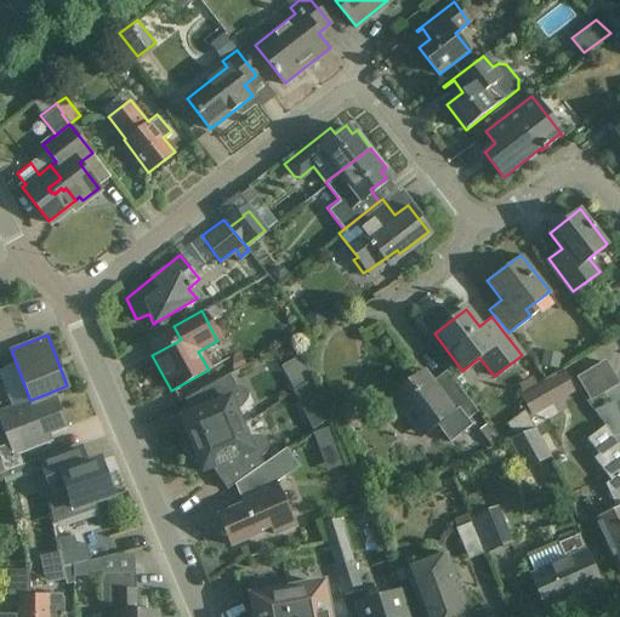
[(278,364),(310,423),(328,413),(296,354),(278,364)]
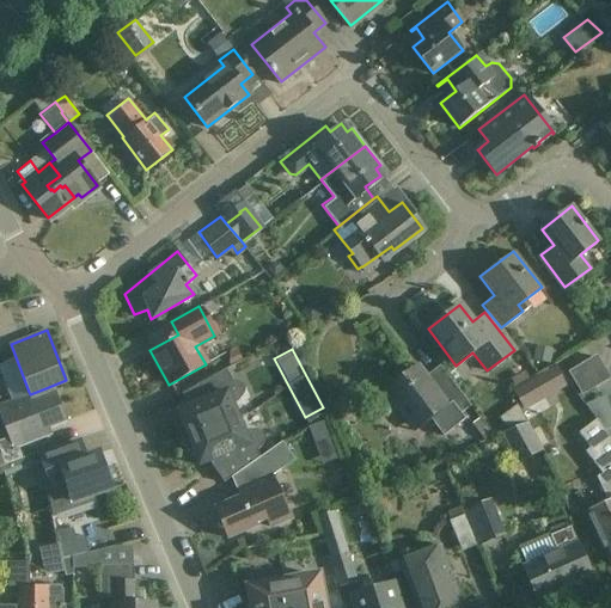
[(581,361),(567,369),(581,392),(596,384),(581,361)]
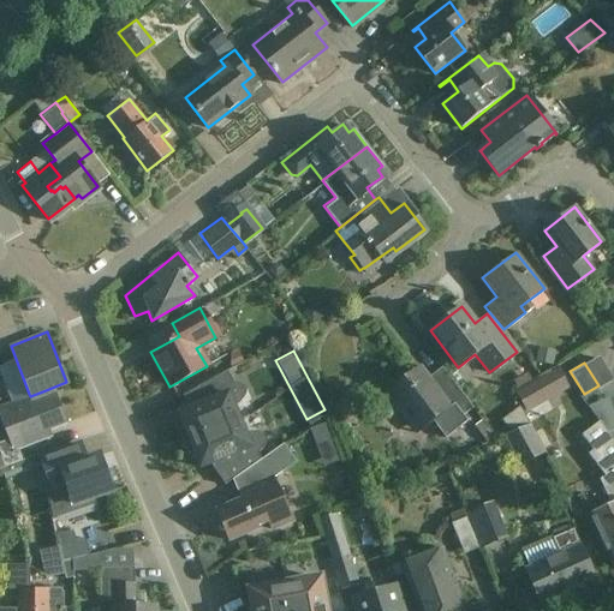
[(428,376),(419,364),(385,390),(416,430),(431,418),(445,436),(468,418),(463,412),(472,406),(441,365),(428,376)]
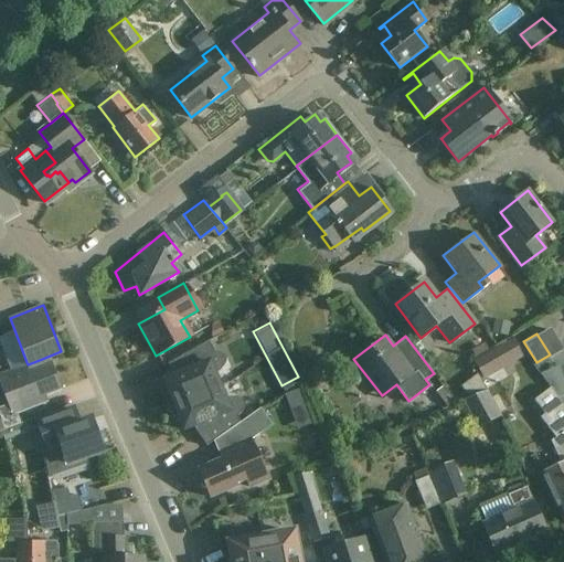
[(510,359),(520,353),(511,337),(491,348),(498,359),(508,353),(510,359)]
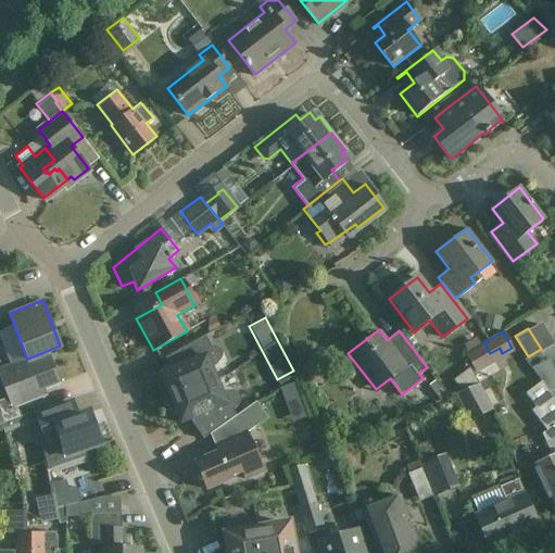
[(163,396),(164,400),(215,378),(211,367),(213,365),(215,364),(217,362),(219,360),(221,357),(222,355),(222,353),(222,351),(221,349),(217,347),(214,346),(211,346),(204,335),(177,350),(181,359),(176,364),(177,366),(161,374),(163,381),(163,386),(162,390),(163,396)]
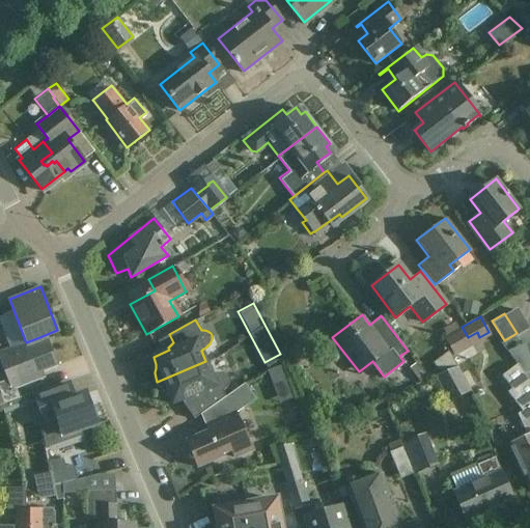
[(25,340),(0,350),(0,362),(10,389),(16,387),(24,384),(38,378),(36,372),(56,365),(46,339),(42,341),(39,337),(26,342),(25,340)]
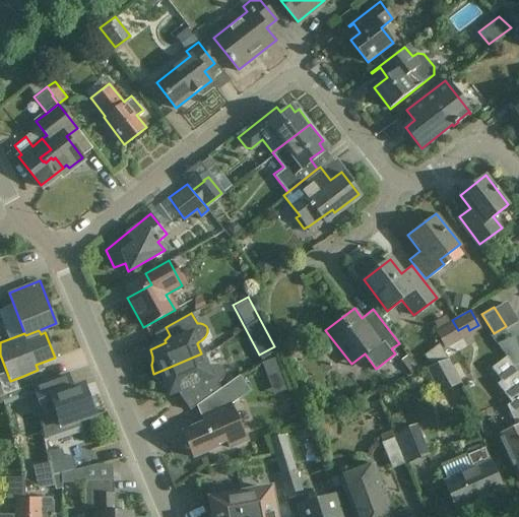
[(206,366),(201,353),(153,374),(156,378),(158,382),(163,385),(167,388),(169,394),(180,390),(184,395),(182,397),(189,409),(203,399),(220,387),(217,382),(220,380),(221,378),(222,377),(224,374),(224,371),(224,369),(222,367),(221,366),(219,365),(213,364),(209,365),(206,366)]
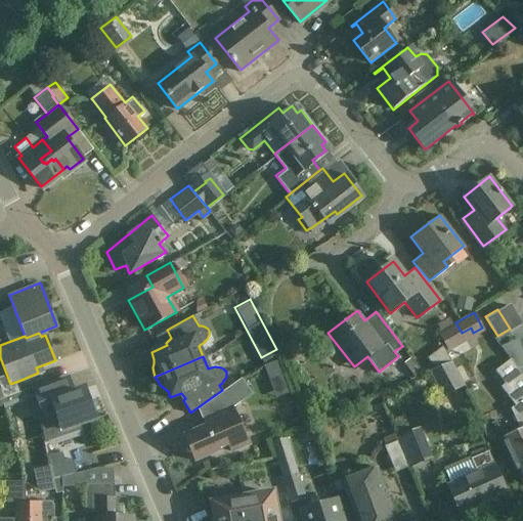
[(522,375),(509,356),(495,368),(506,381),(500,385),(515,402),(510,405),(520,430),(503,438),(522,483),(522,375)]
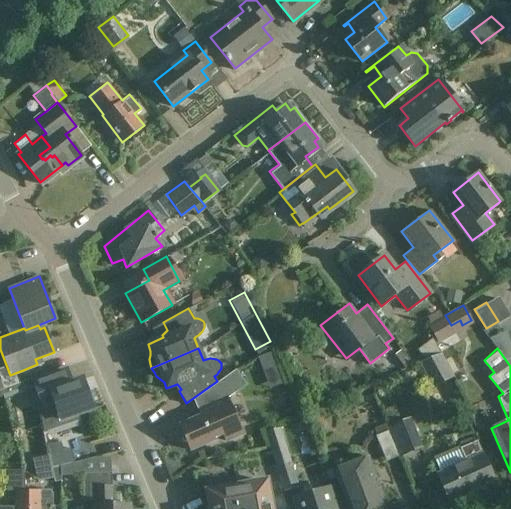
[(268,383),(278,379),(267,350),(257,354),(268,383)]
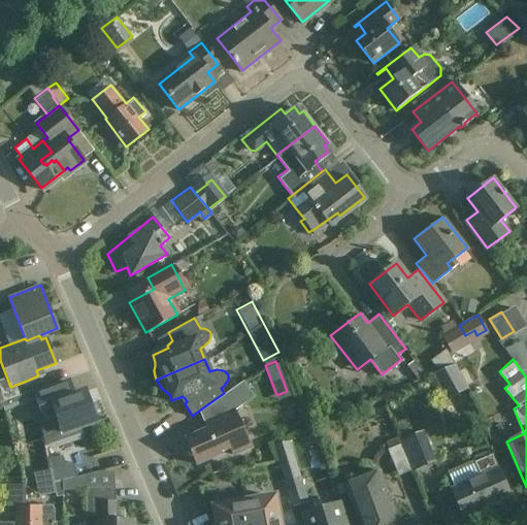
[(467,386),(455,363),(434,374),(447,398),(467,386)]
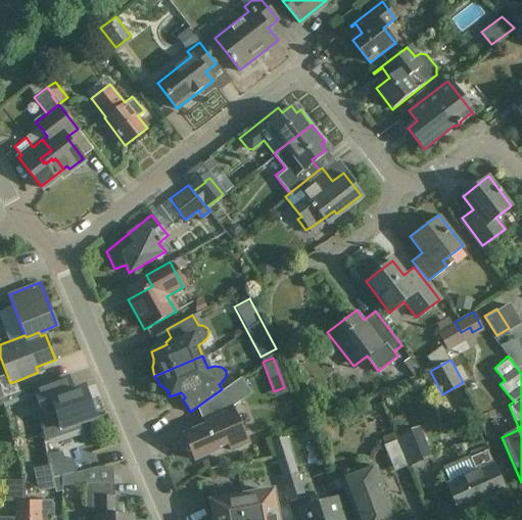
[(222,389),(204,402),(212,414),(203,421),(205,424),(184,434),(187,441),(185,445),(186,450),(191,452),(194,459),(220,447),(219,447),(228,443),(230,448),(247,441),(232,406),(251,392),(240,376),(222,389)]
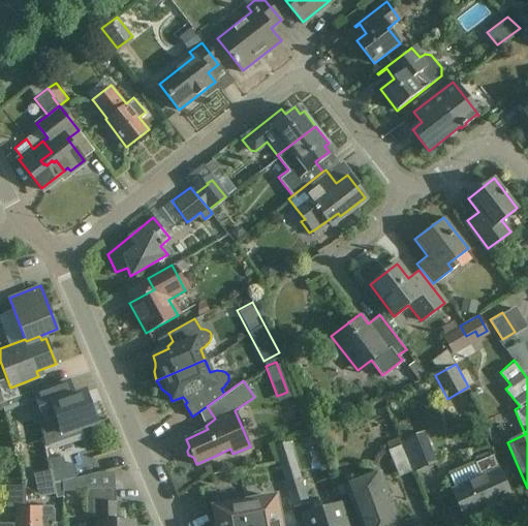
[(68,381),(33,394),(35,399),(39,409),(36,410),(44,443),(80,431),(79,428),(95,422),(85,392),(73,396),(68,381)]
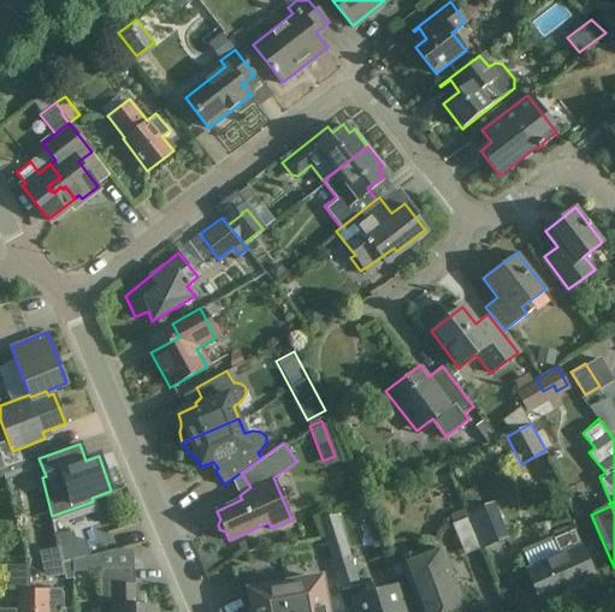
[(41,464),(39,458),(37,452),(22,458),(22,459),(3,465),(1,467),(5,477),(41,464)]
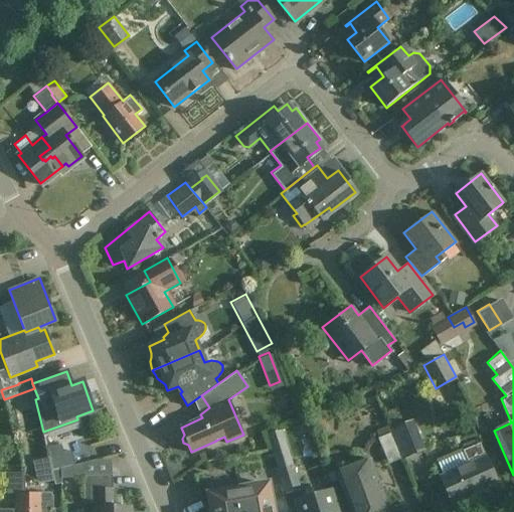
[(410,419),(389,429),(390,432),(393,440),(414,431),(410,419)]
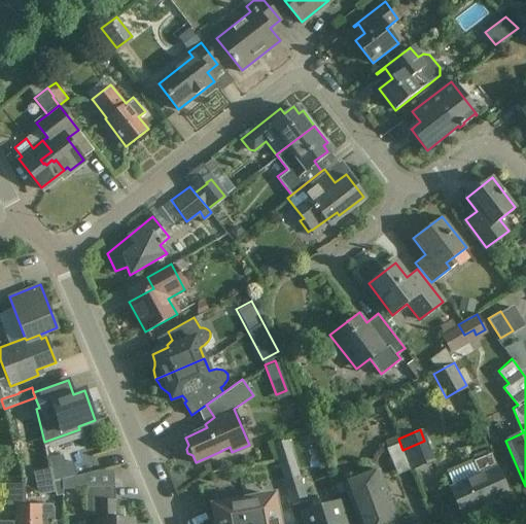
[(396,434),(384,440),(387,447),(386,447),(397,474),(411,468),(402,450),(399,442),(398,439),(396,434)]
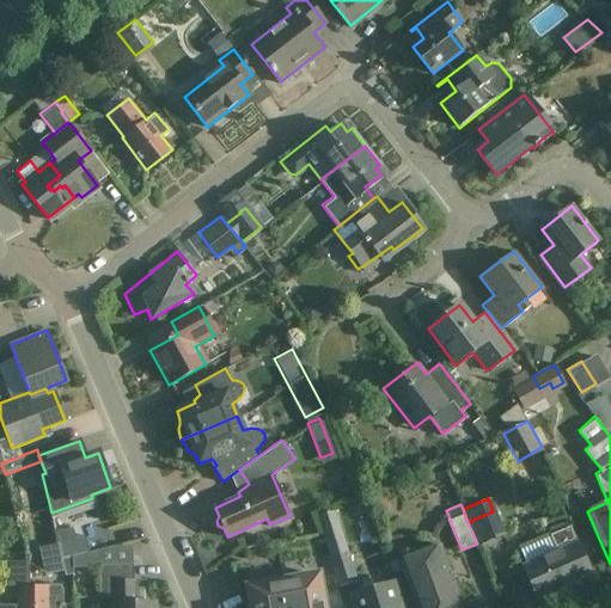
[(335,509),(318,515),(330,556),(337,583),(355,578),(335,509)]
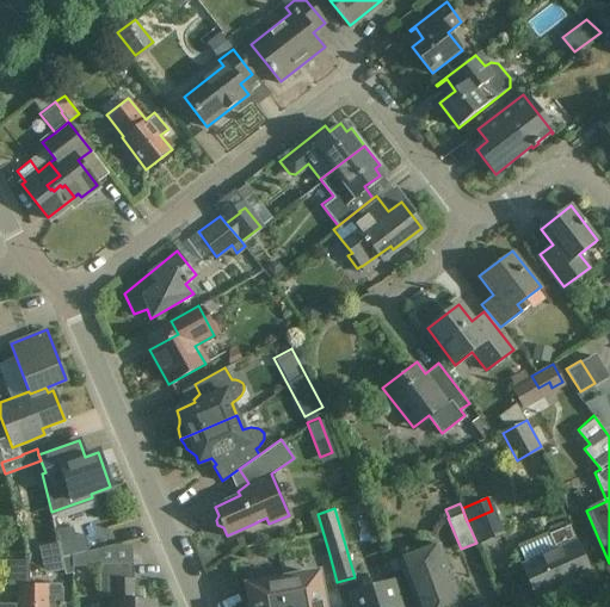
[(57,540),(61,555),(87,547),(84,532),(74,533),(72,525),(54,528),(57,540)]
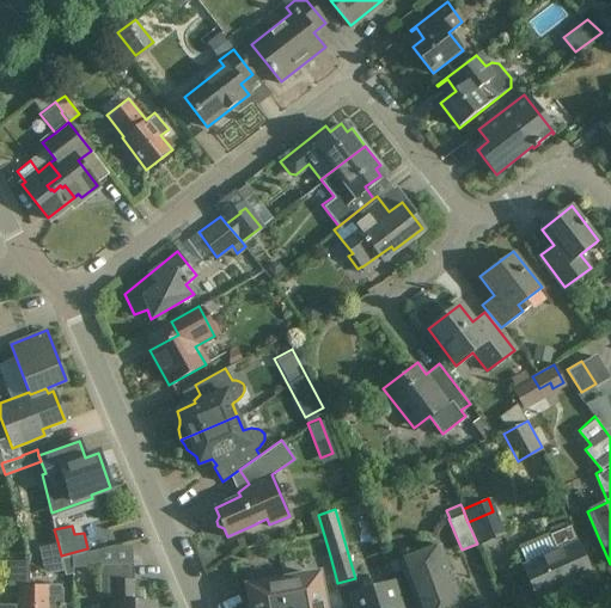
[(591,575),(569,526),(551,534),(557,550),(523,565),(538,597),(591,575)]
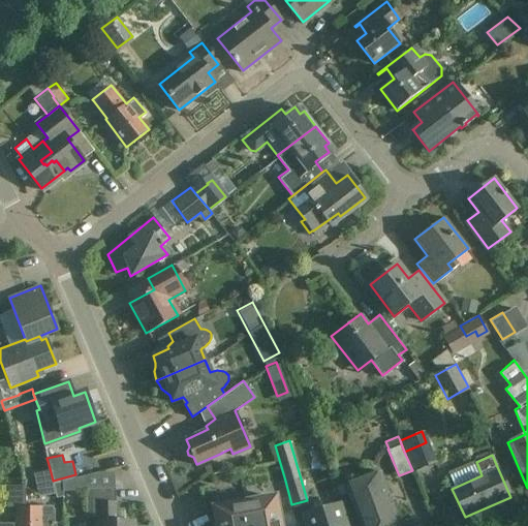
[(401,525),(381,471),(345,485),(360,525),(401,525)]
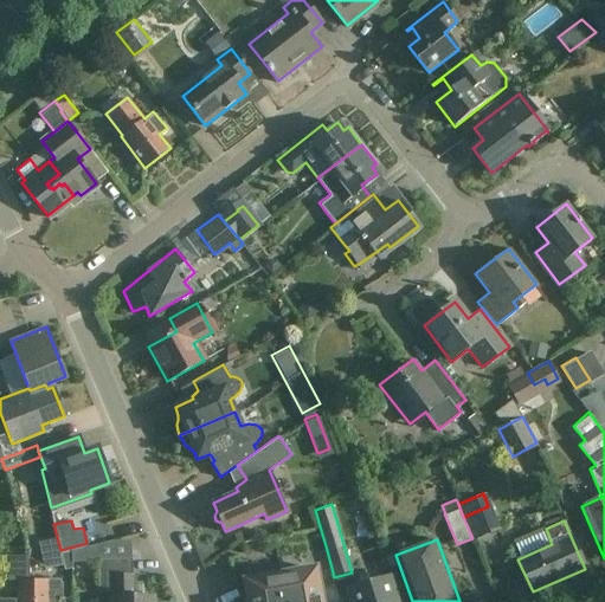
[(0,601),(32,601),(33,580),(33,578),(29,578),(25,555),(7,554),(7,580),(18,580),(18,597),(0,596),(0,601)]
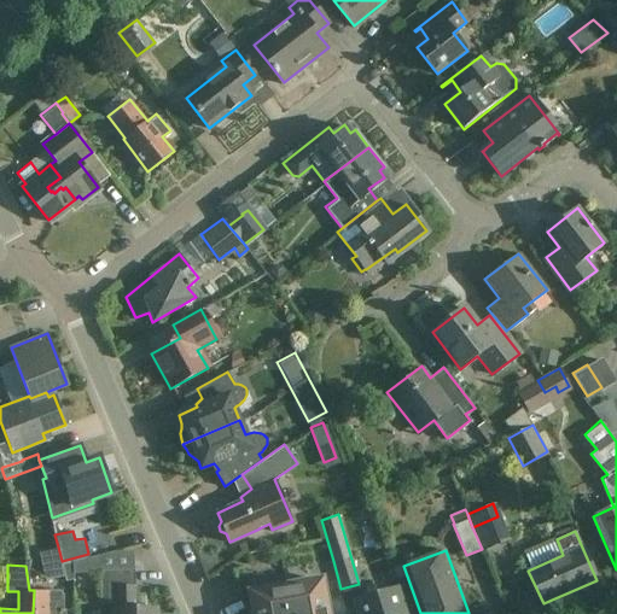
[(292,573),(284,585),(250,591),(254,613),(349,613),(337,577),(324,567),(292,573)]
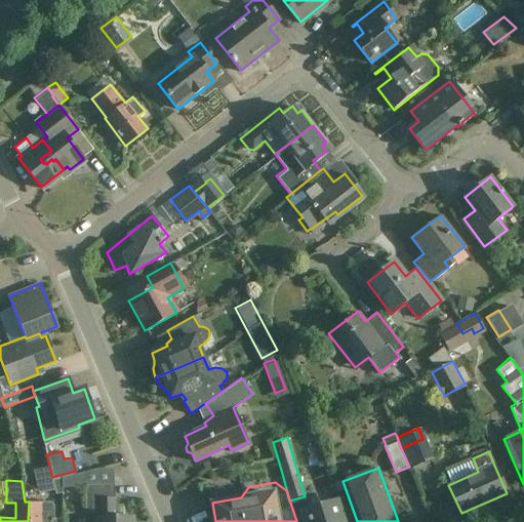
[(115,516),(114,484),(85,484),(86,510),(98,510),(98,516),(96,516),(96,521),(132,521),(132,515),(115,516)]
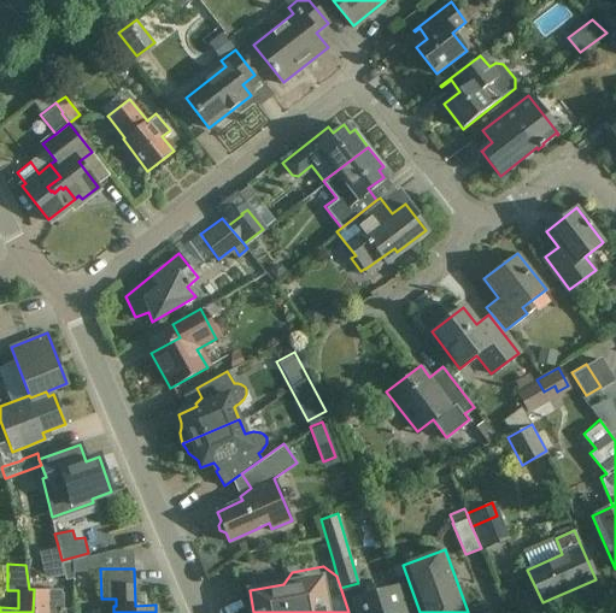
[(404,612),(397,587),(353,600),(357,612),(404,612)]
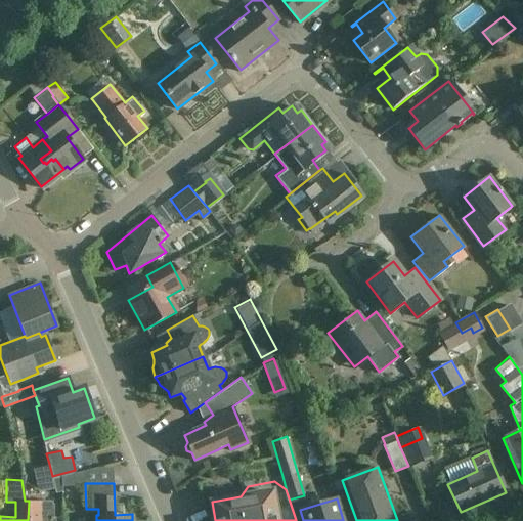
[(29,502),(28,520),(54,520),(55,516),(53,516),(53,503),(50,501),(29,501),(29,502)]
